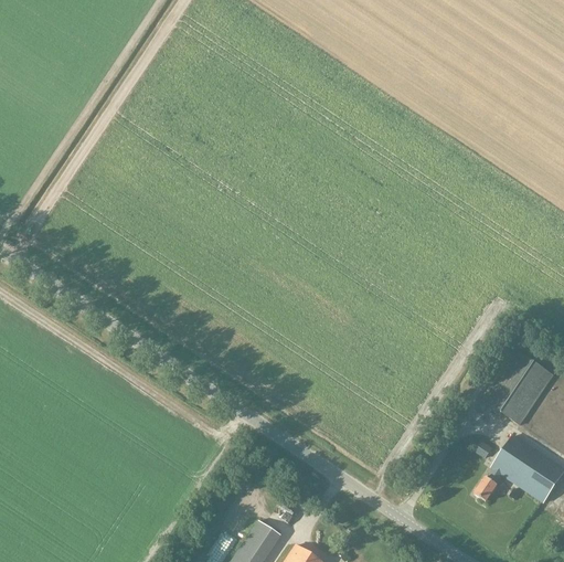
[(514,348),(481,398),(520,423),(553,374),(514,348)]
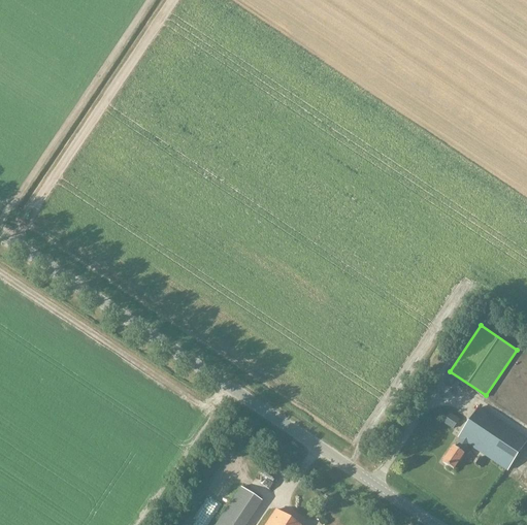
[(454,445),(442,460),(454,467),(465,452),(463,451),(469,443),(507,468),(526,440),(526,437),(480,405),(459,435),(461,437),(456,446),(454,445)]
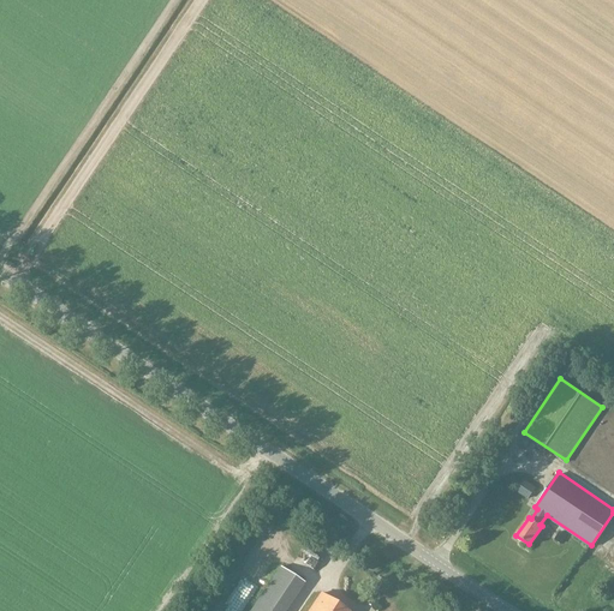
[(528,496),(535,485),(523,478),(516,489),(528,496)]
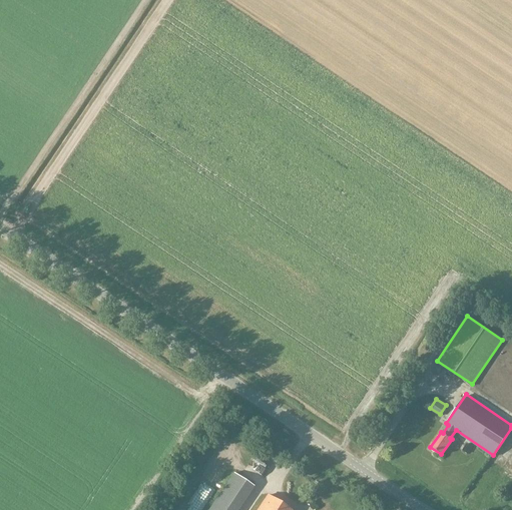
[(235,471),(208,509),(237,509),(254,484),(235,471)]
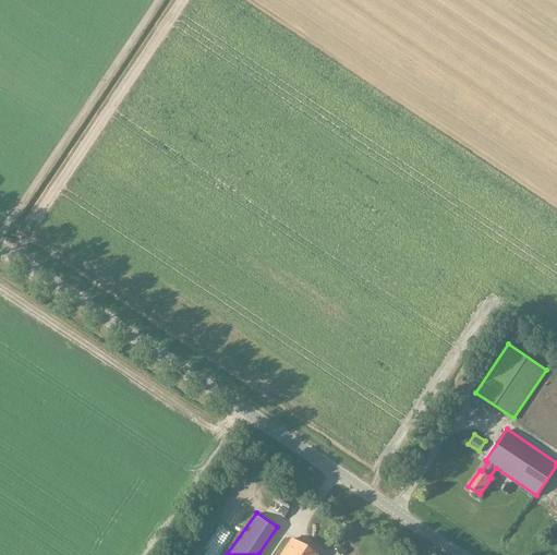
[(318,554),(292,537),(279,554),(318,554)]
